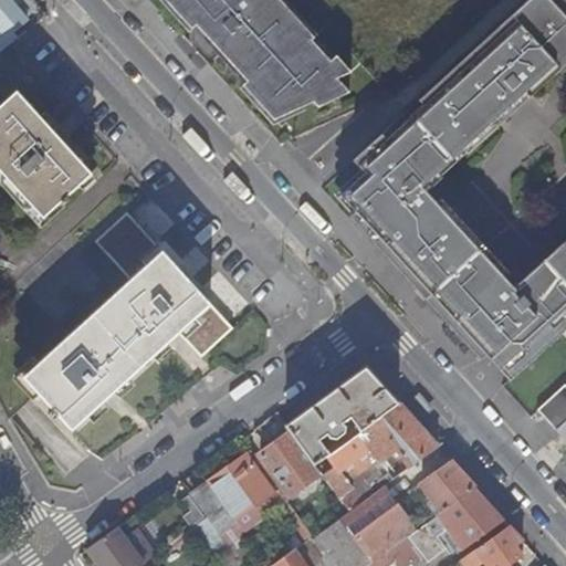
[(0,0),(0,31),(7,27),(13,34),(28,22),(25,19),(39,7),(32,0),(0,0)]
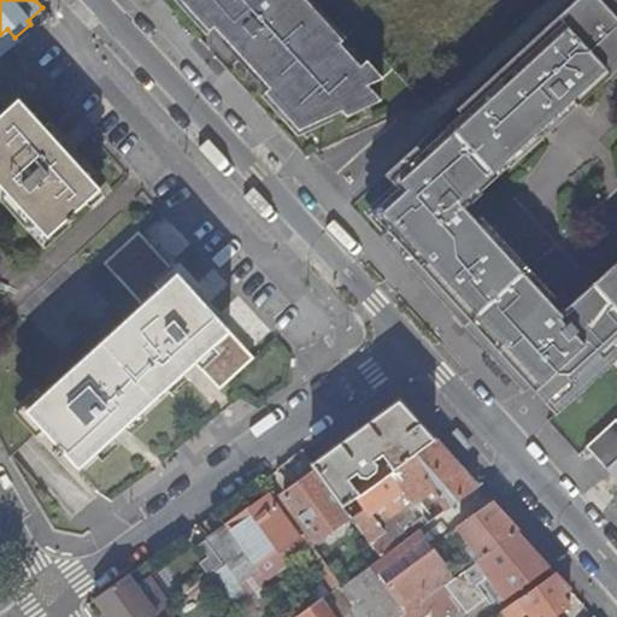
[(189,0),(206,19),(213,13),(250,52),(241,60),(270,92),(266,95),(300,133),(345,115),(348,118),(381,103),(369,88),(383,81),(368,63),(364,66),(344,42),(347,40),(310,0),(189,0)]
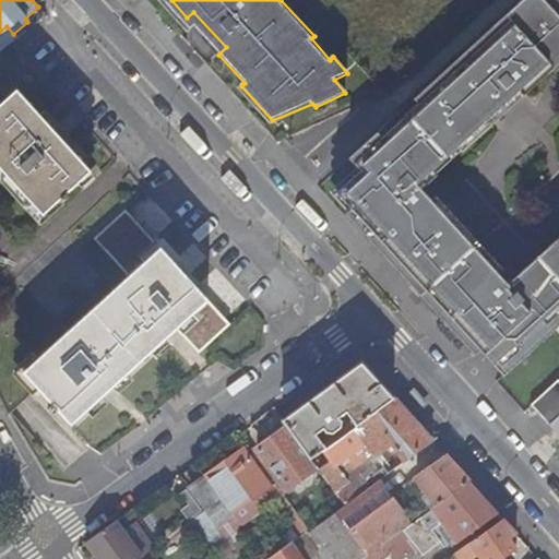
[(518,92),(558,54),(558,0),(535,0),(408,121),(412,125),(387,147),(376,135),(349,159),(361,173),(336,195),(426,293),(473,250),(419,192),(436,177),(431,171),(495,114),(497,117),(521,95),(518,92)]
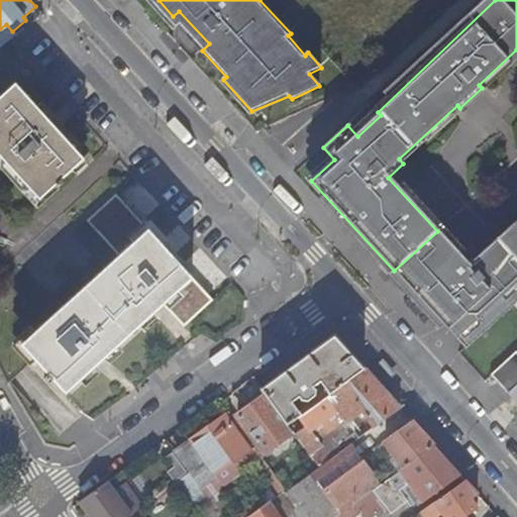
[(0,101),(0,156),(40,201),(57,186),(60,188),(65,184),(63,181),(85,161),(17,86),(0,101)]
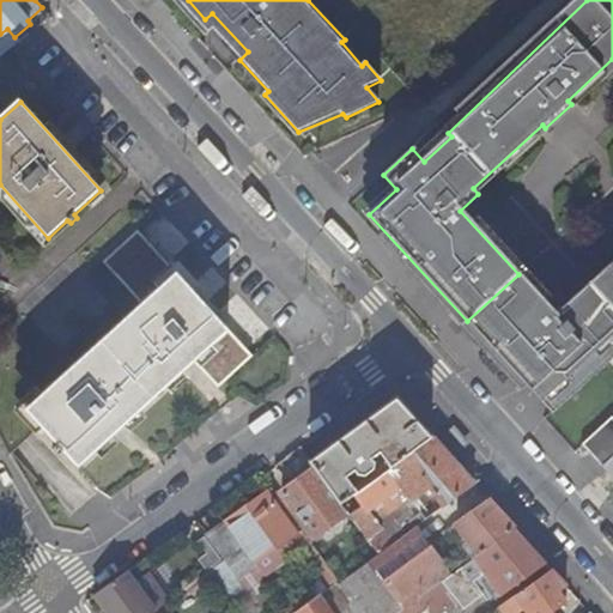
[(254,357),(139,231),(104,262),(141,303),(26,410),(58,444),(54,448),(59,455),(64,451),(79,467),(195,362),(218,387),(254,357)]
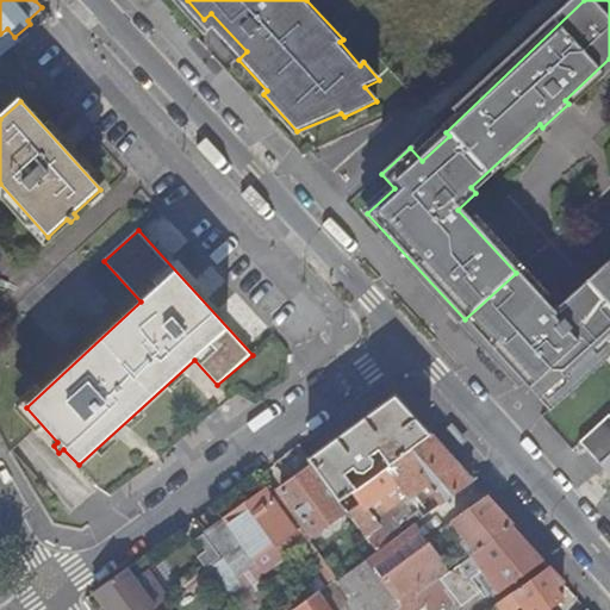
[(553,410),(609,356),(609,269),(590,288),(585,284),(553,313),(541,302),(490,348),(523,385),(527,381),(553,410)]
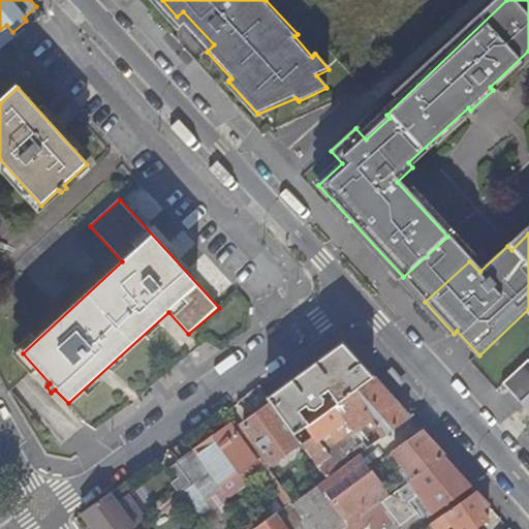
[(268,399),(294,436),(305,429),(308,426),(298,412),(305,407),(308,411),(313,412),(321,406),(322,400),(319,397),(328,392),(337,405),(373,378),(343,345),(268,399)]
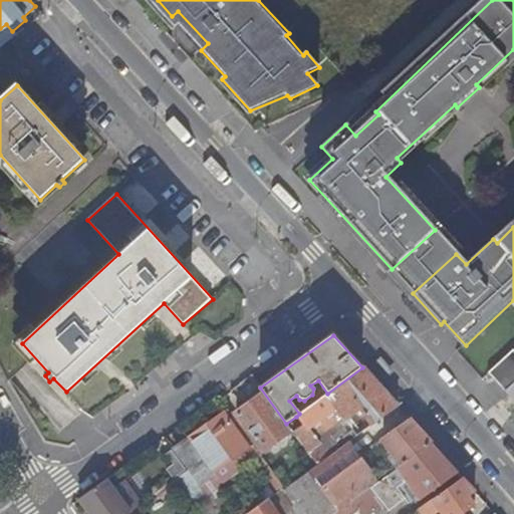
[(488,373),(506,394),(513,386),(513,350),(488,373)]
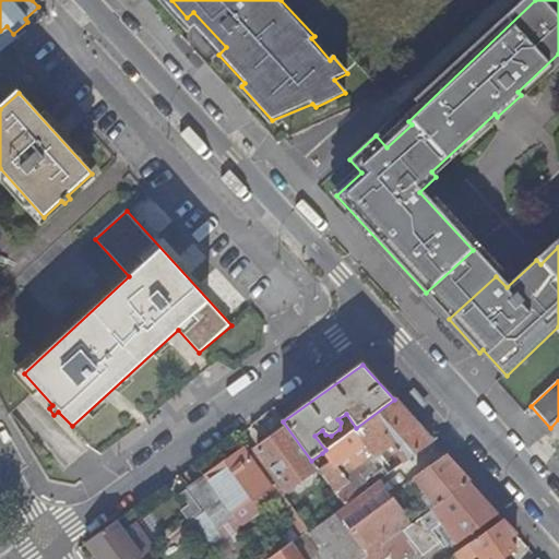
[(319,471),(344,506),(358,495),(344,476),(360,465),(364,470),(369,466),(366,461),(373,455),(375,456),(390,444),(404,462),(431,442),(394,400),(356,428),(348,433),(342,439),(325,450),(322,453),(329,463),(319,471)]
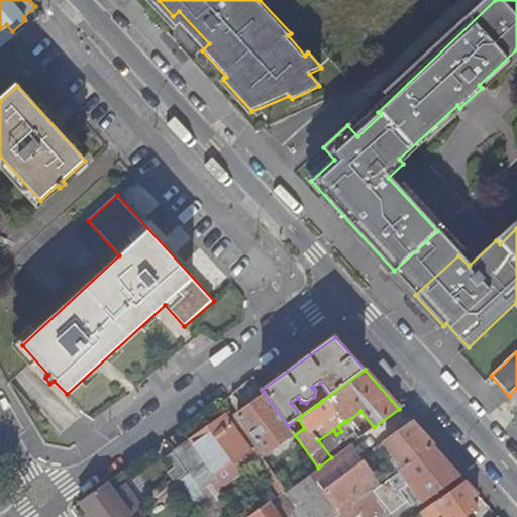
[(253,378),(241,387),(254,405),(237,417),(265,454),(293,432),(288,426),(262,390),(253,378)]
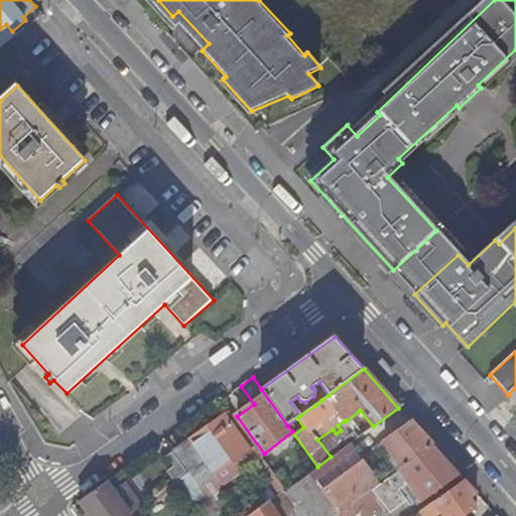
[(315,405),(321,400),(319,396),(312,401),(315,405)]
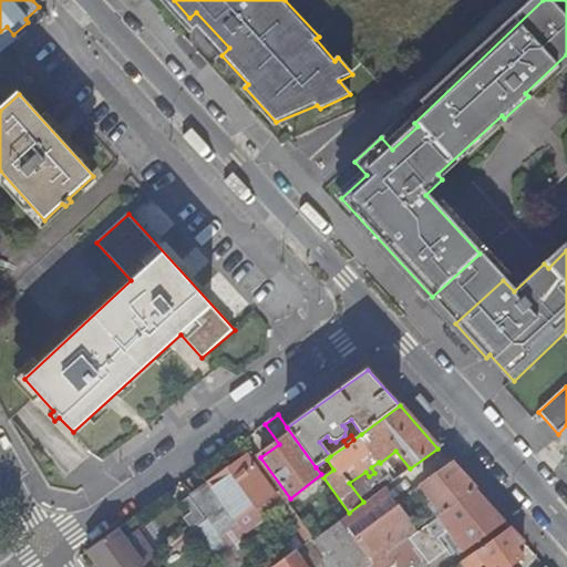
[(312,538),(261,467),(257,471),(247,457),(209,485),(237,523),(269,500),(277,511),(302,546),(312,538)]
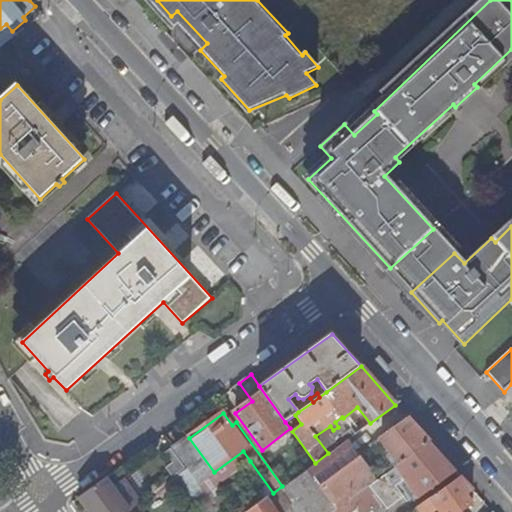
[(429,442),(409,419),(381,439),(399,464),(429,442)]
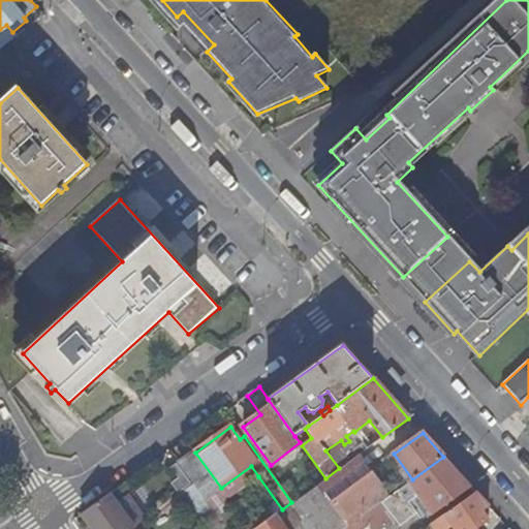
[(358,455),(371,445),(367,440),(346,456),(349,461),(358,455)]
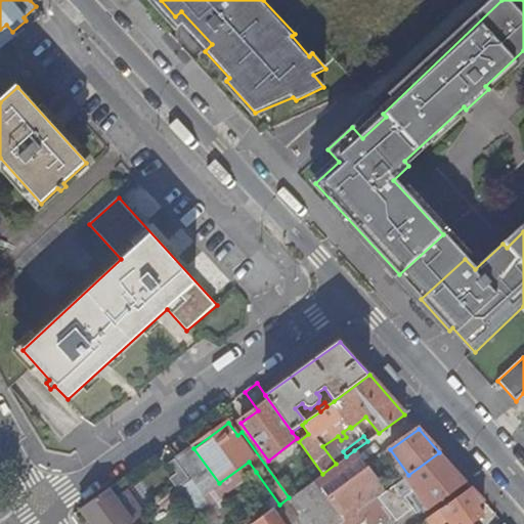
[(279,505),(272,510),(282,523),(340,523),(378,496),(384,492),(354,450),(346,456),(336,464),(322,474),(289,497),(279,505)]
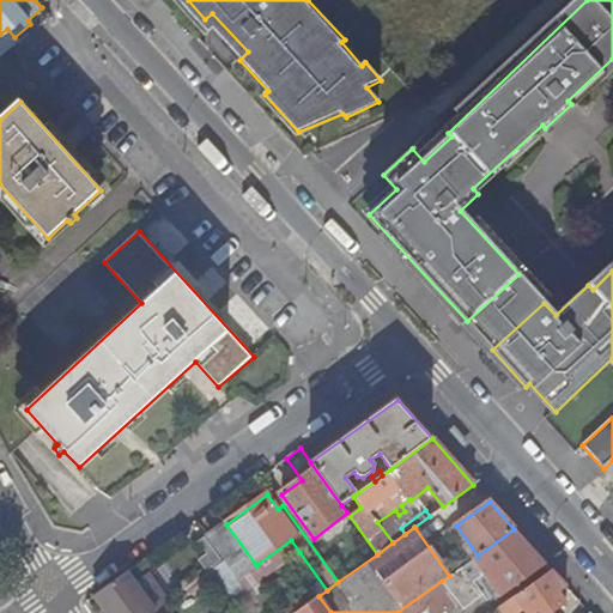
[(514,529),(478,556),(449,576),(442,581),(463,611),(483,596),(474,583),(480,578),(496,600),(546,564),(514,529)]
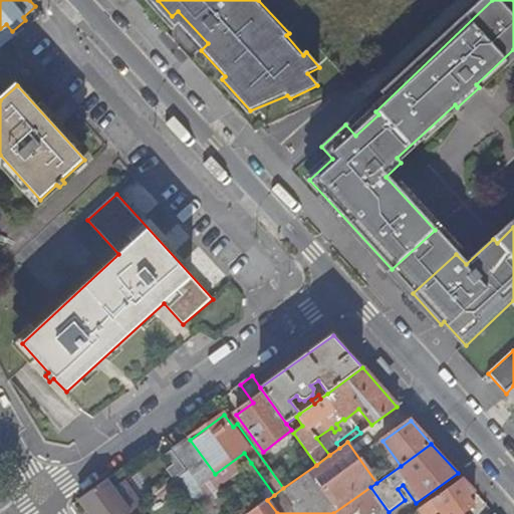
[(302,473),(314,465),(300,445),(288,453),(302,473)]
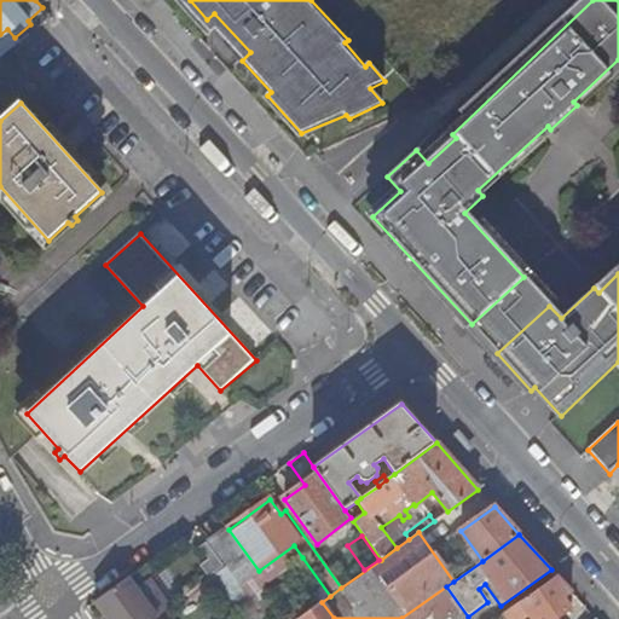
[(183,565),(168,577),(178,590),(194,579),(200,588),(226,568),(207,542),(185,559),(183,565)]
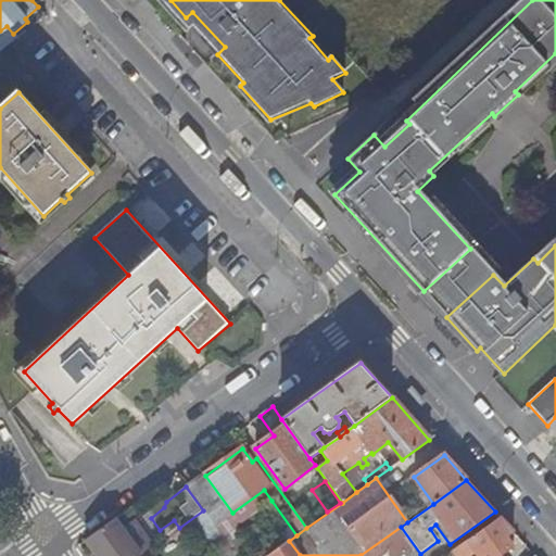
[(264,490),(232,513),(241,523),(272,501),(264,490)]
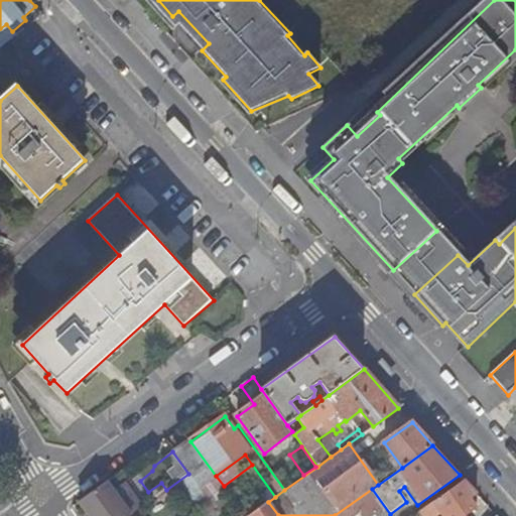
[(118,475),(142,508),(147,504),(144,500),(148,497),(151,501),(154,499),(148,492),(140,481),(138,483),(131,475),(127,478),(122,472),(118,475)]
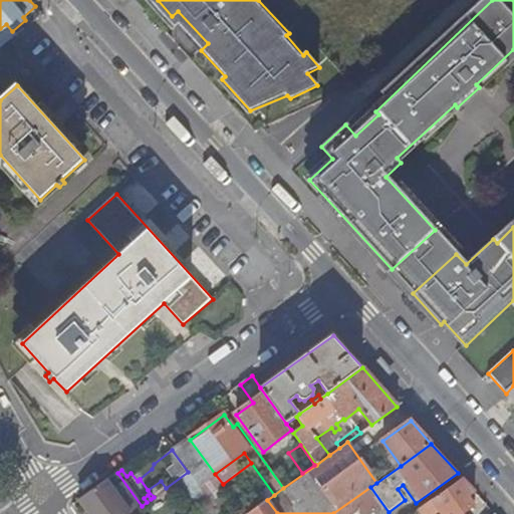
[(190,483),(207,507),(222,496),(205,472),(190,483)]
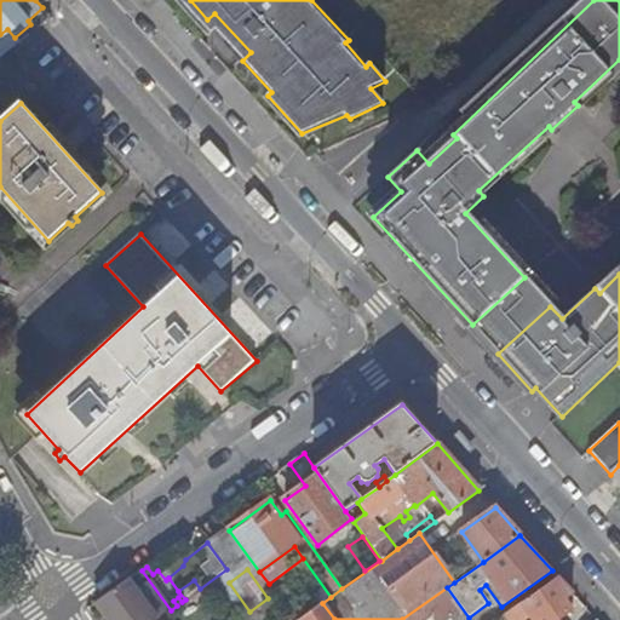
[(130,579),(159,619),(171,610),(142,570),(130,579)]
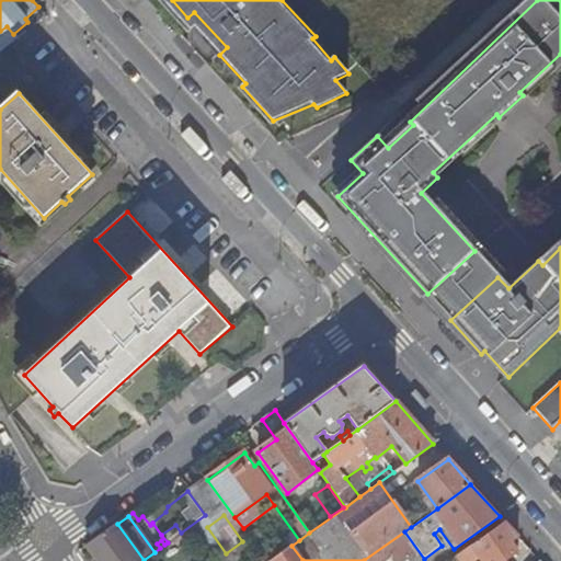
[(459,560),(504,560),(518,551),(512,542),(518,537),(503,522),(456,556),(459,560)]
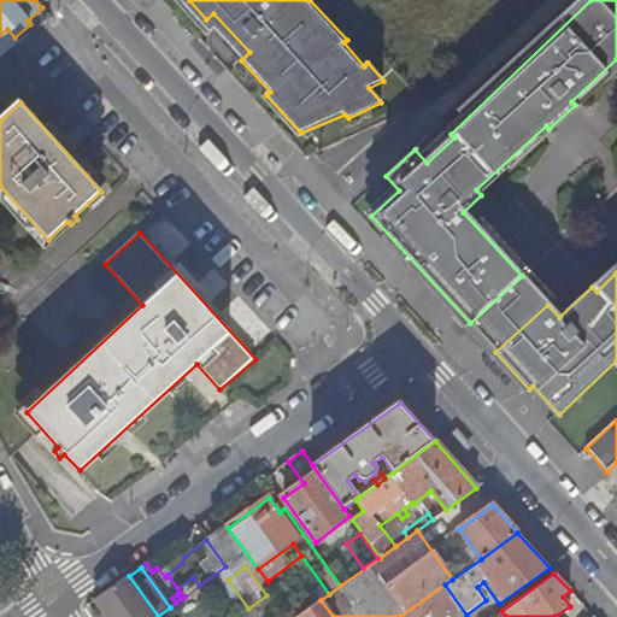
[(97,600),(109,616),(156,616),(158,616),(129,576),(97,600)]
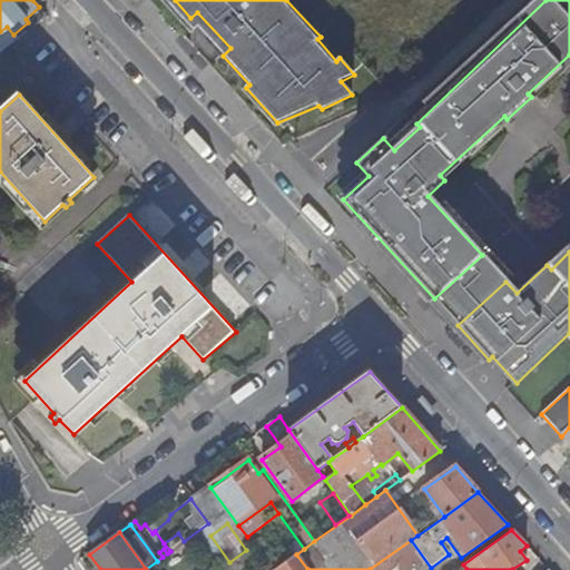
[(307,569),(296,554),(275,569),(307,569)]
